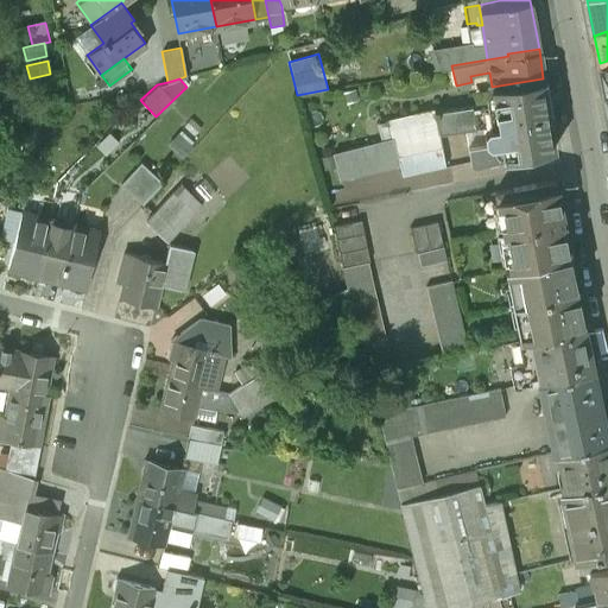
[(543,78),(492,87),(494,102),(498,125),(462,130),(469,163),(477,166),(553,146),(543,78)]
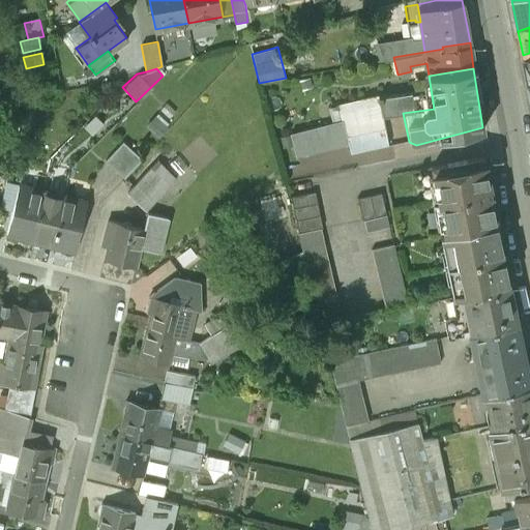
[(431,89),(340,104),(340,106),(329,108),(332,121),(343,119),(349,144),(350,152),(386,145),(380,117),(403,113),(434,109),(431,89)]
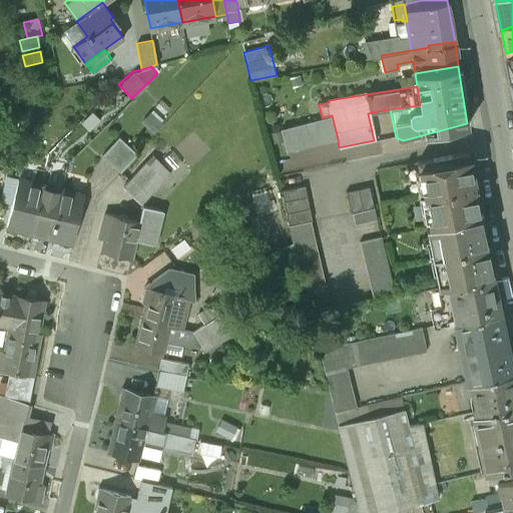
[(164,124),(151,112),(141,123),(154,135),(164,124)]
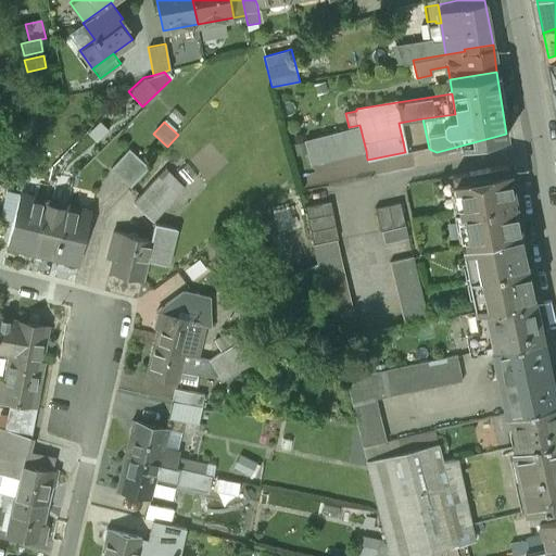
[(349,127),(315,136),(321,162),(366,151),(359,125),(349,127)]
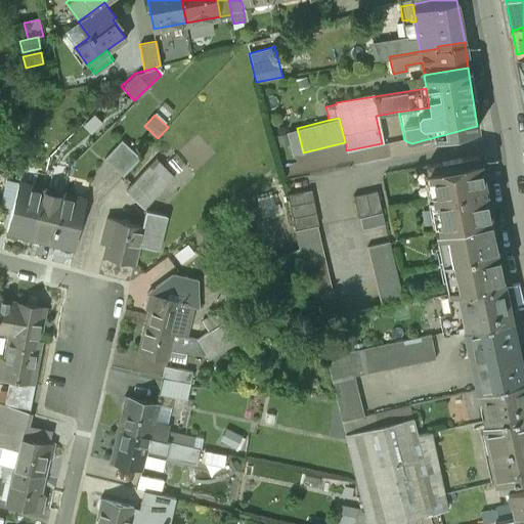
[(14,143),(0,139),(0,153),(11,157),(14,143)]
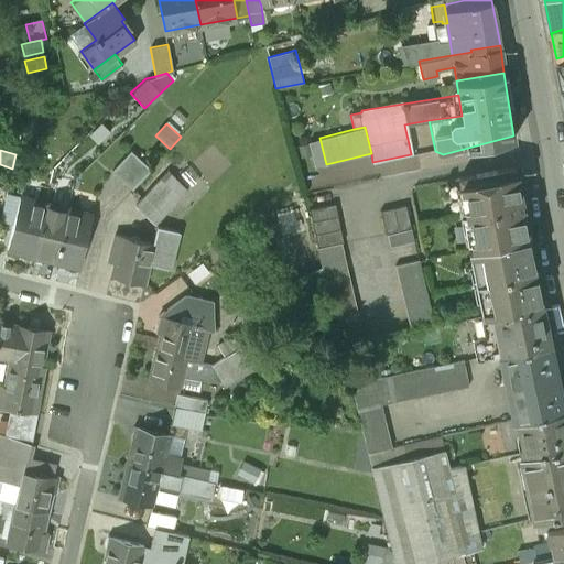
[(150,170),(130,151),(111,170),(132,190),(150,170)]
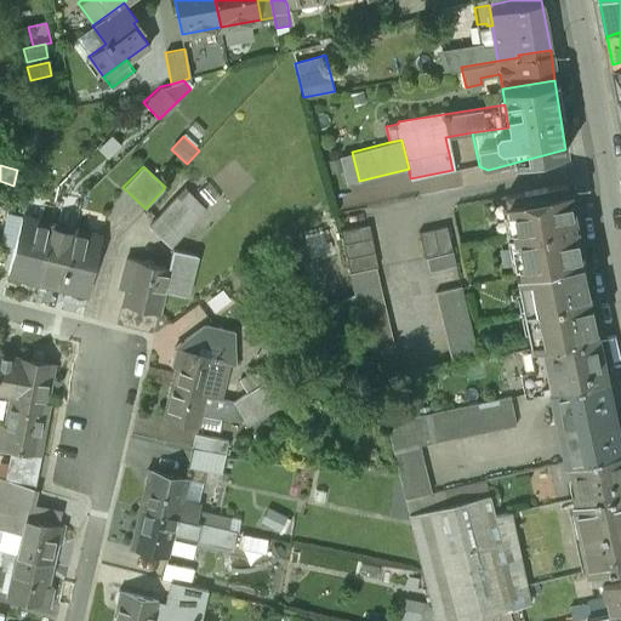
[(569,182),(507,194),(520,272),(580,258),(582,258),(576,226),(579,226),(576,214),(575,214),(569,182)]
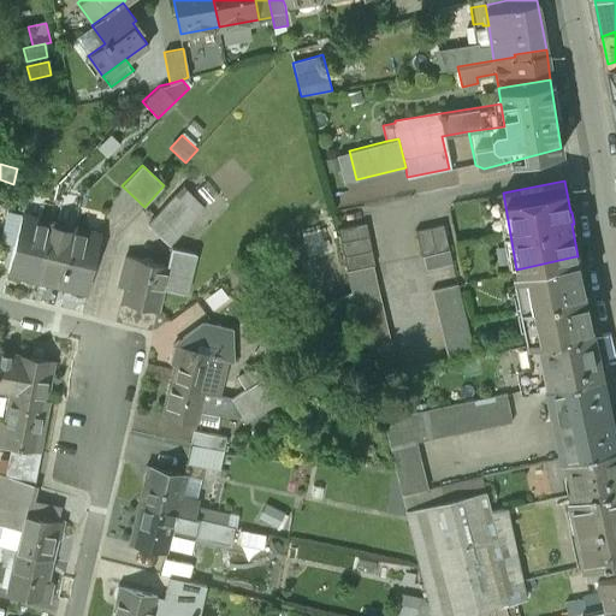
[(182,188),(148,225),(170,246),(203,208),(182,188)]
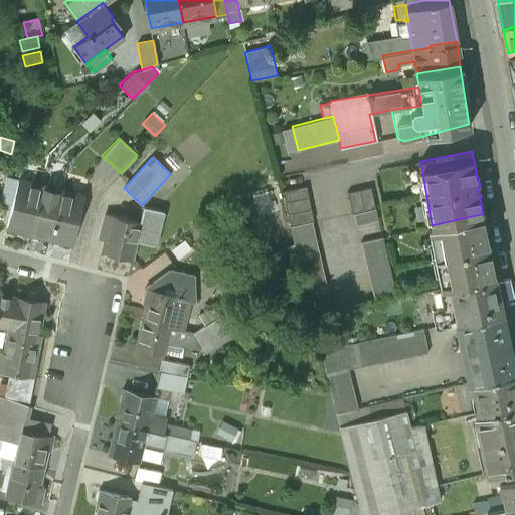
[(6,176),(0,200),(11,202),(17,179),(6,176)]
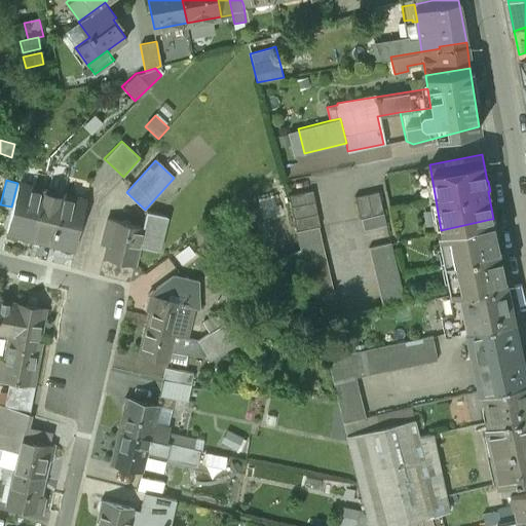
[(11,207),(5,232),(29,237),(41,188),(17,183),(11,207)]
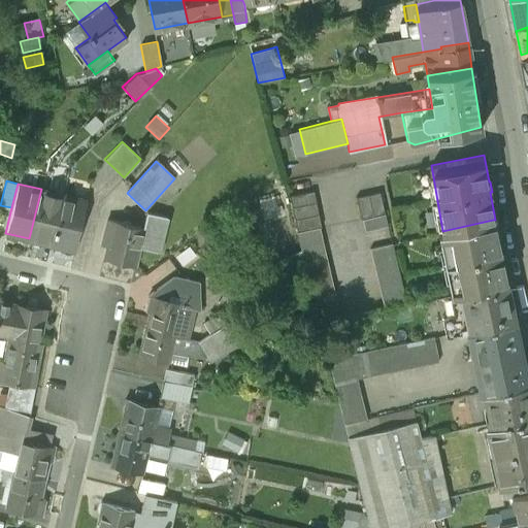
[(41,189),(29,238),(52,244),(63,195),(41,189)]
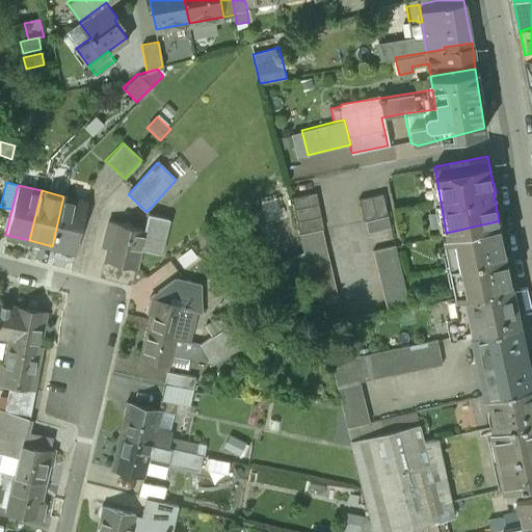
[(316,191),(292,197),(299,233),(322,228),(324,227),(316,191)]
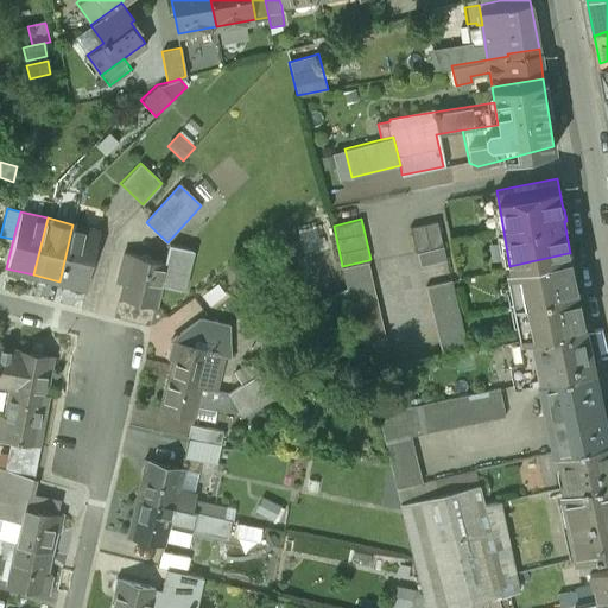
[(437,221),(411,227),(416,252),(418,251),(422,265),(445,260),(437,221)]
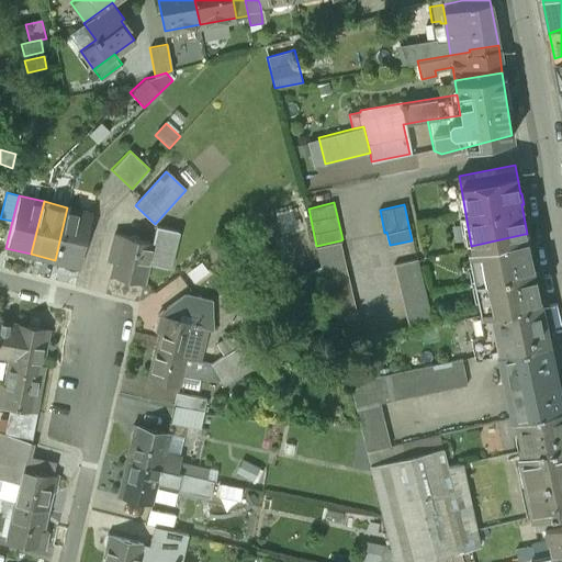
[(92,213),(67,208),(55,260),(79,266),(92,213)]
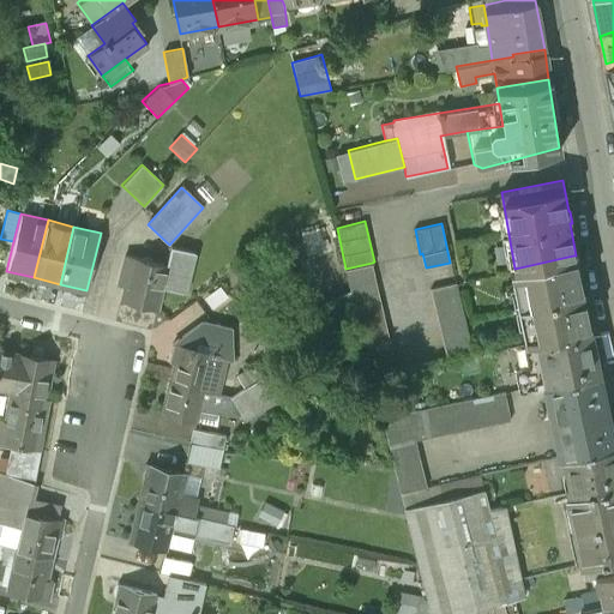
[(167,266),(124,257),(119,278),(125,280),(120,300),(156,308),(162,286),(184,292),(193,254),(170,248),(167,266)]
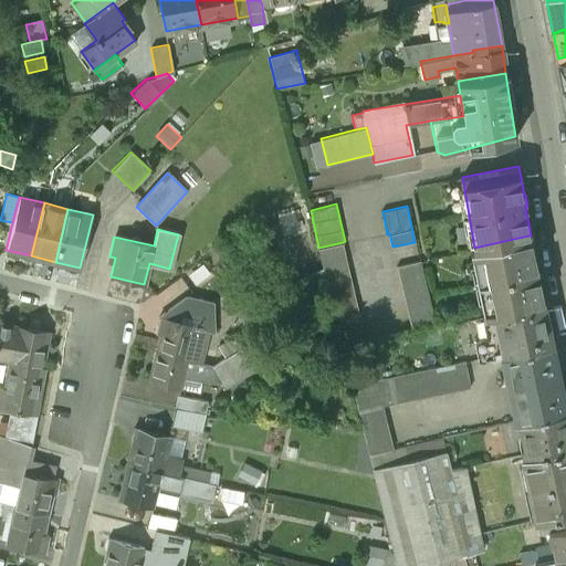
[(474,248),(470,249),(483,315),(543,303),(528,236),(474,248)]
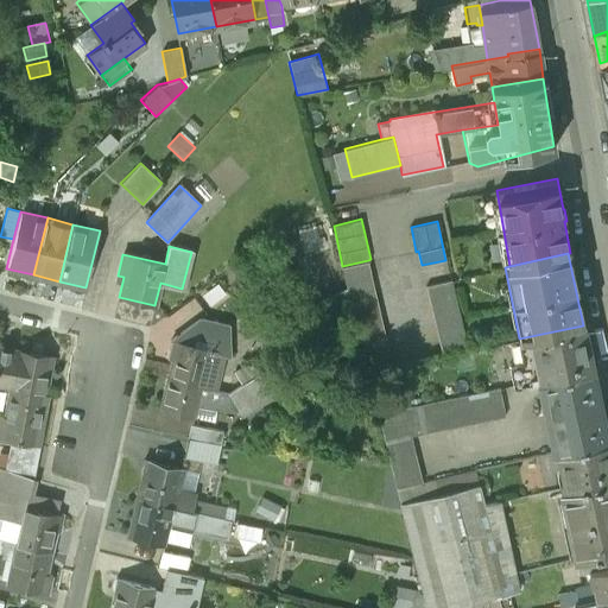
[(368,260),(342,266),(346,280),(372,274),(368,260)]
